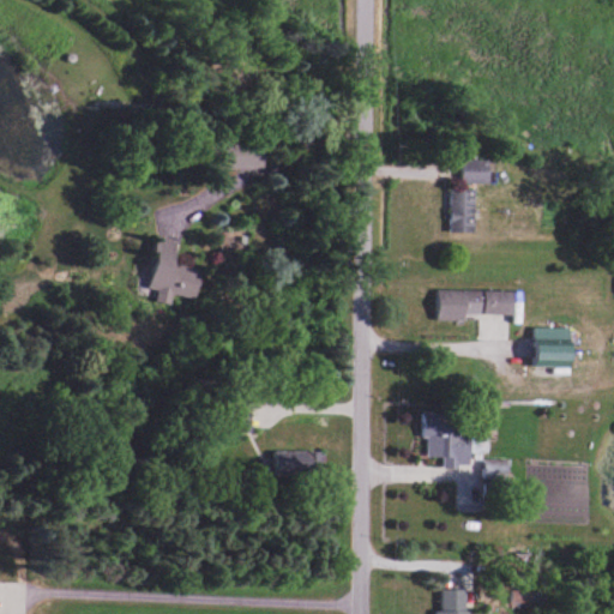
[(266,168),(266,142),(212,142),(212,168),(266,168)]
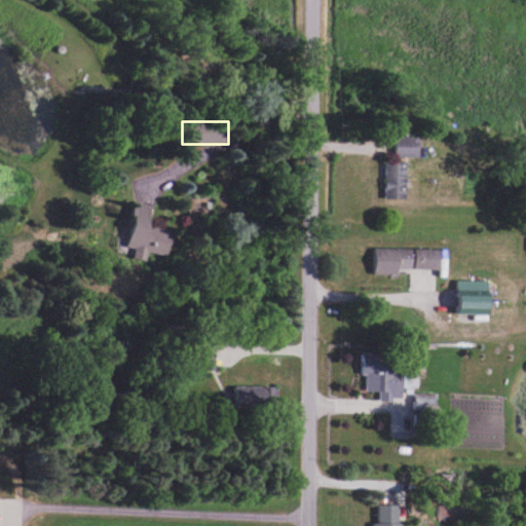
[(419,157),(419,138),(396,138),(396,157),(419,157)]
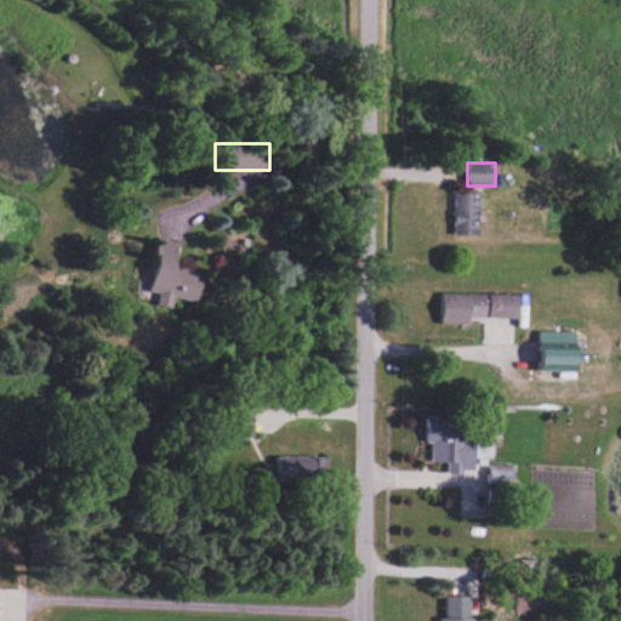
[(455,235),(482,235),(482,192),(455,192),(455,235)]
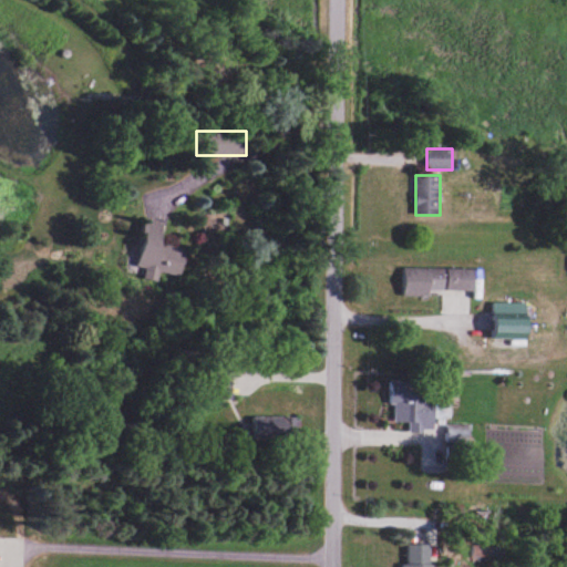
[(186,274),(189,248),(164,245),(167,222),(146,219),(141,268),(186,274)]
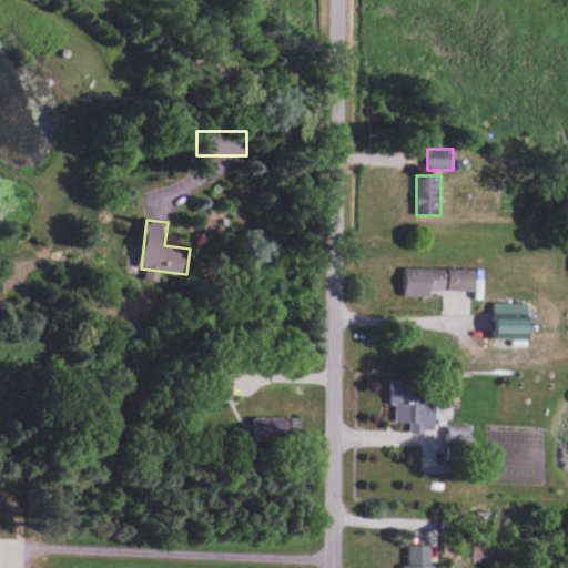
[(404,293),(476,293),(476,269),(404,269),(404,293)]
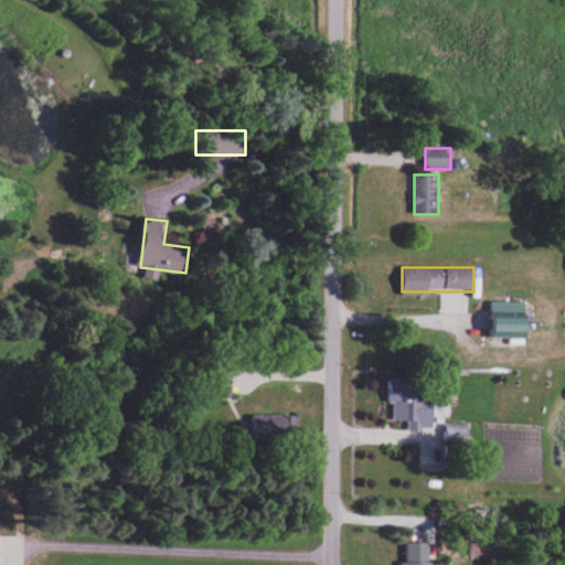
[(492,337),(531,337),(531,301),(492,301),(492,337)]
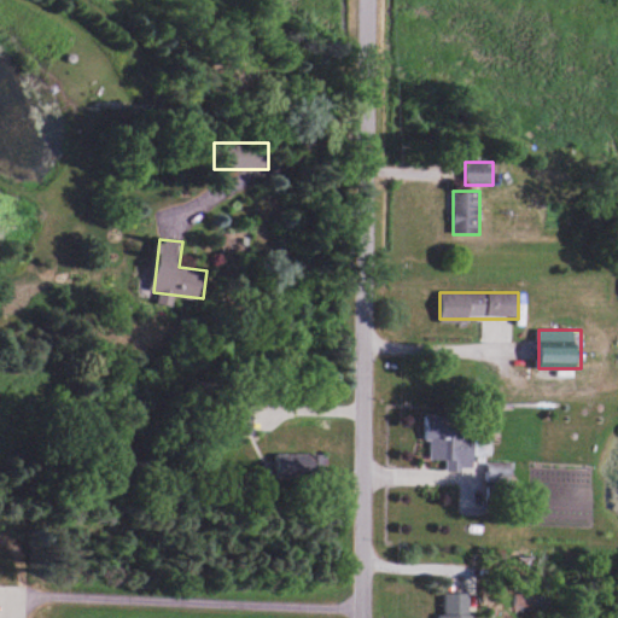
[(474,470),(476,415),(425,415),(425,439),(432,439),(431,460),(447,460),(447,470),(474,470)]
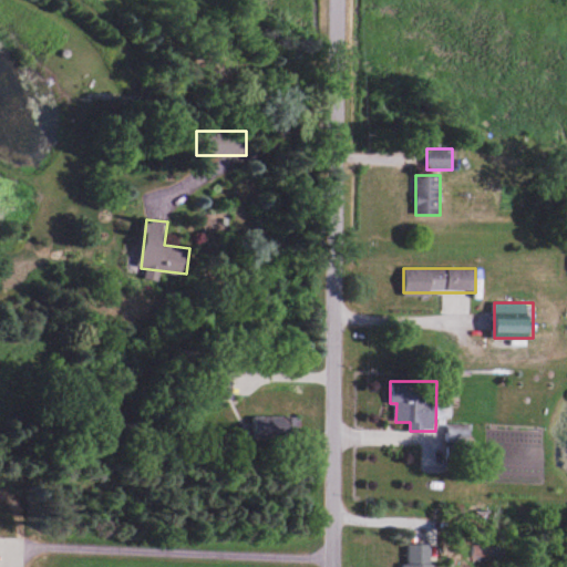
[(299,437),(299,415),(254,415),(254,437),(299,437)]
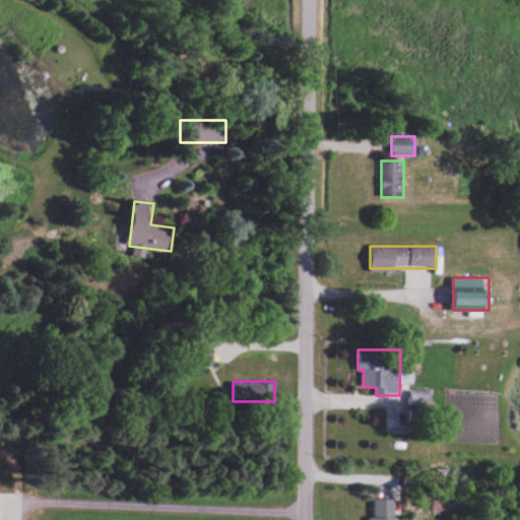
[(375,519),(396,519),(397,499),(375,499),(375,519)]
